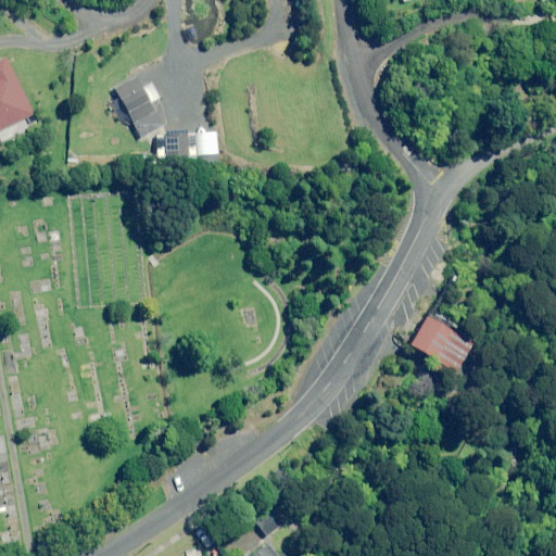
[(0,129),(34,115),(8,58),(0,61),(0,129)]
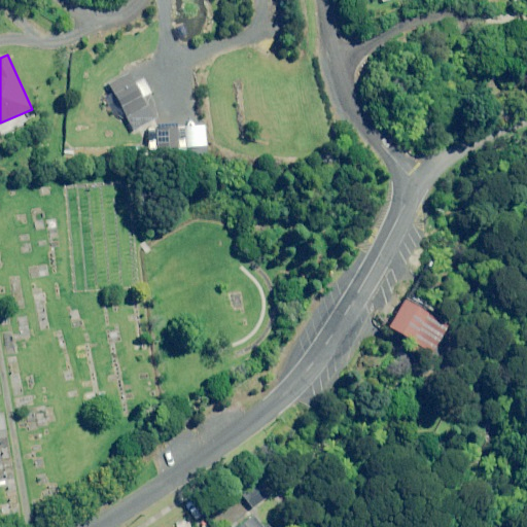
[(110,84),(114,93),(102,99),(109,112),(121,105),(135,130),(155,118),(144,98),(152,94),(147,82),(139,88),(131,73),(110,84)]
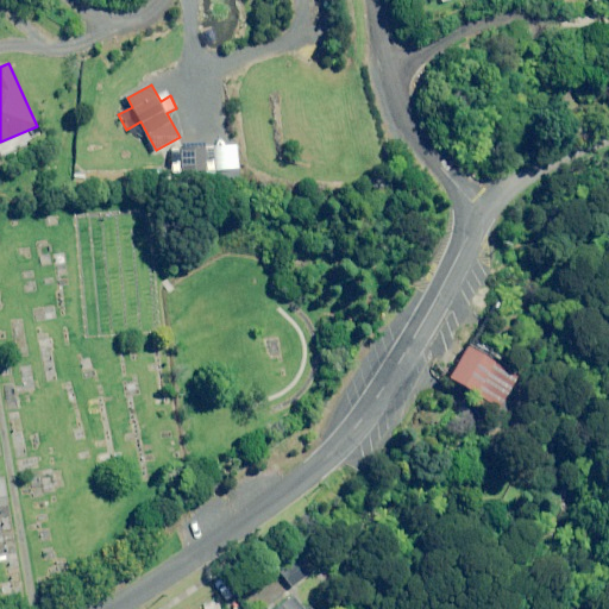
[(228,170),(227,146),(171,148),(173,173),(228,170)]
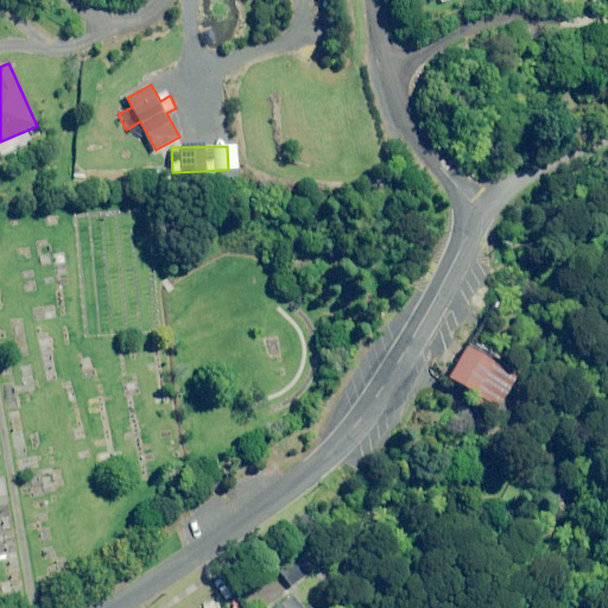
[(496,407),(515,377),(464,347),(445,377),(496,407)]
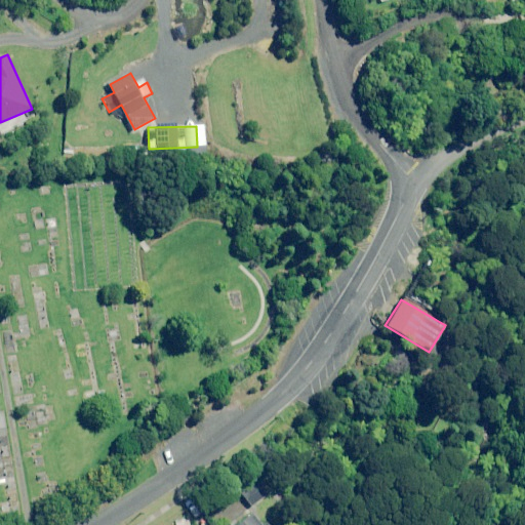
[(270,494),(263,484),(245,496),(252,507),(270,494)]
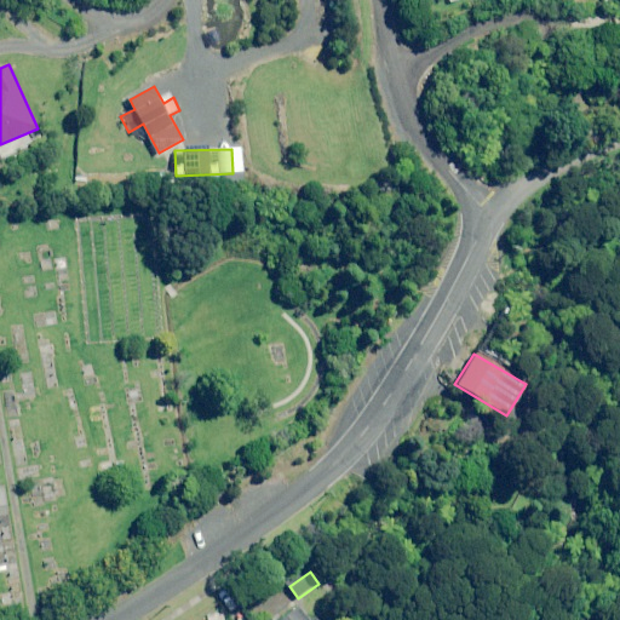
[(306,619),(298,608),(282,619),(306,619)]
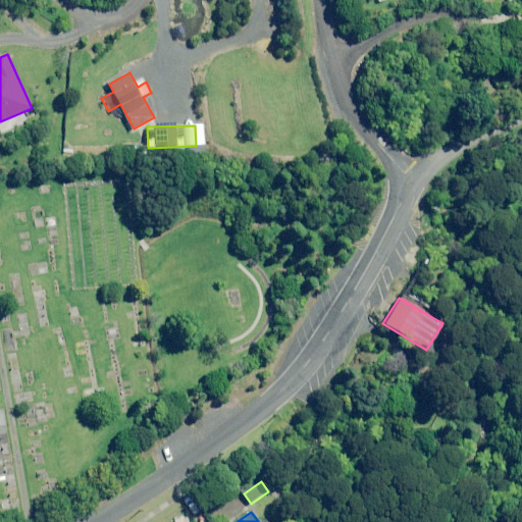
All buildings are outlined.
